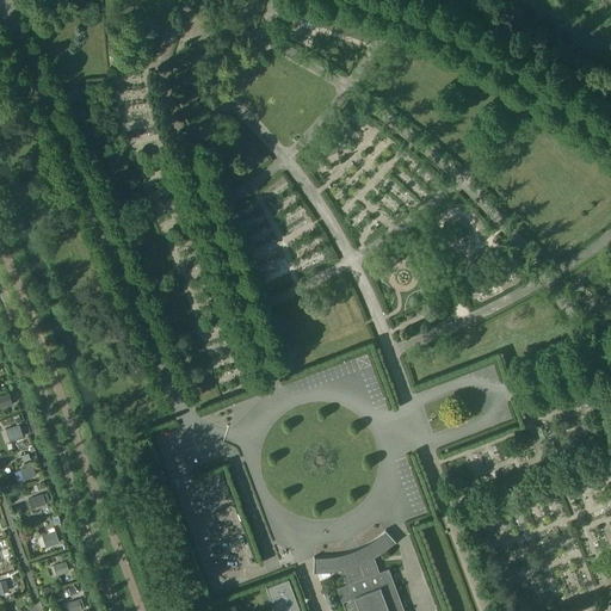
[(0,408),(12,405),(8,393),(0,395),(0,408)]
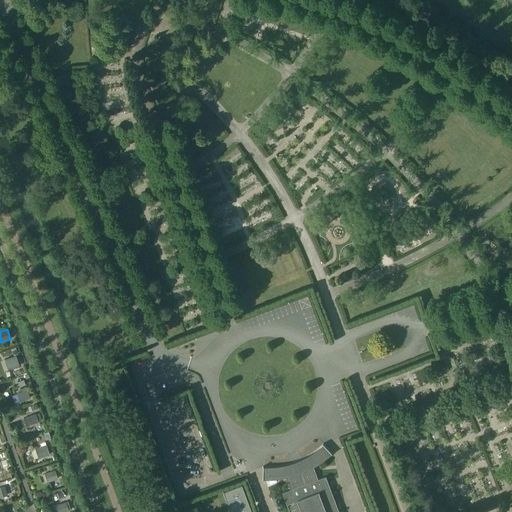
[(18,365),(15,356),(4,359),(7,369),(18,365)]
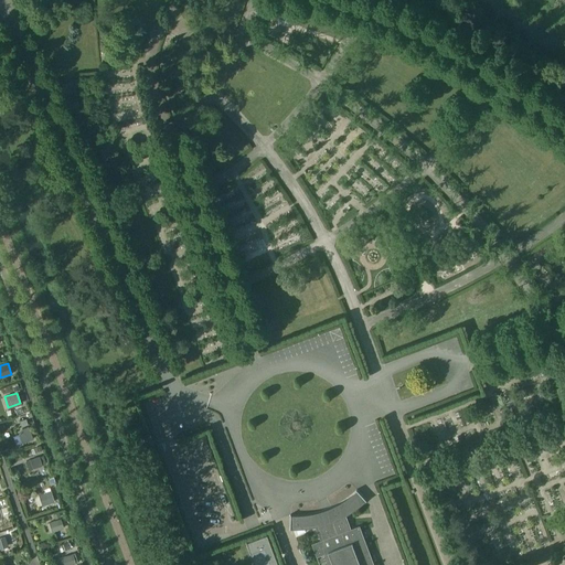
[(18,434),(21,443),(33,439),(29,429),(18,434)]
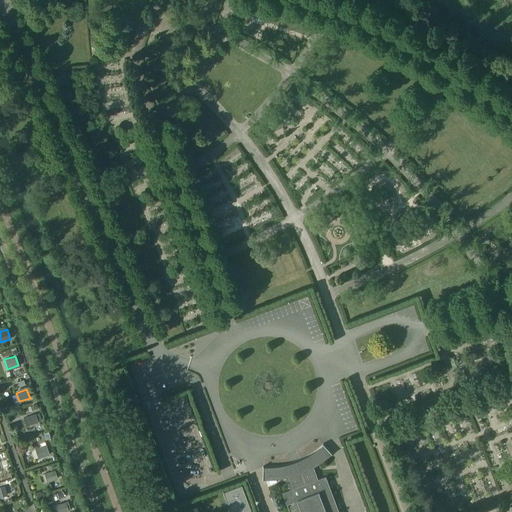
[(26,416),(29,425),(38,422),(35,413),(26,416)]
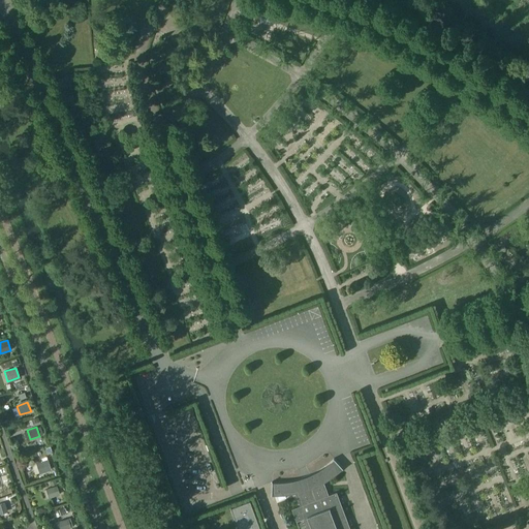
[(35,463),(39,473),(51,469),(47,459),(35,463)]
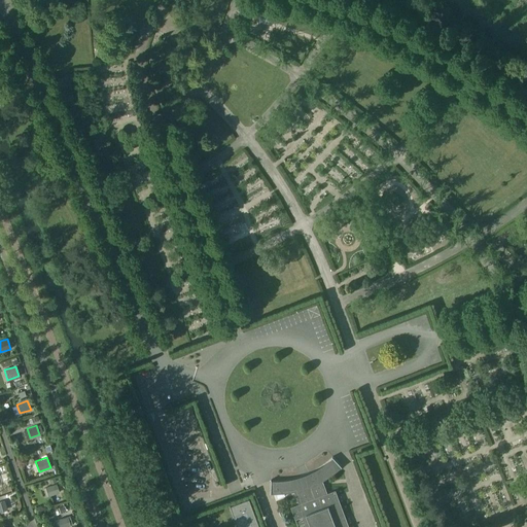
[(346,519),(340,502),(340,501),(342,500),(341,496),(338,497),(335,490),(326,493),(322,481),(327,478),(332,473),(335,472),(337,470),(342,466),(334,458),(327,463),(321,468),(315,472),(308,476),(302,479),(293,481),(286,482),(279,482),(271,482),(271,493),(274,493),(278,493),(282,493),(286,492),(293,491),(299,504),(290,507),(295,519),(304,516),(307,526),(348,526),(348,523),(350,522),(349,518),(346,519)]
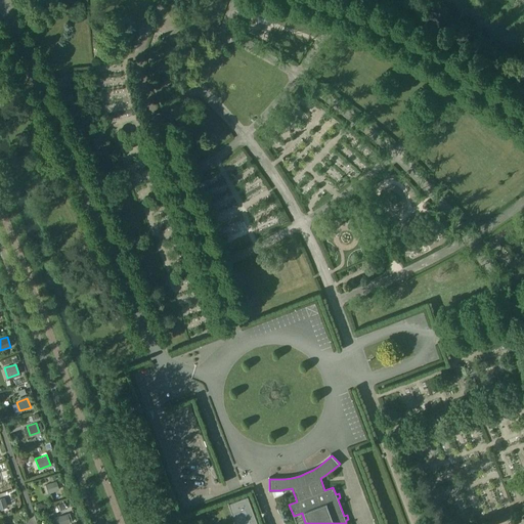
[(58,490),(56,481),(45,485),(48,493),(58,490)]
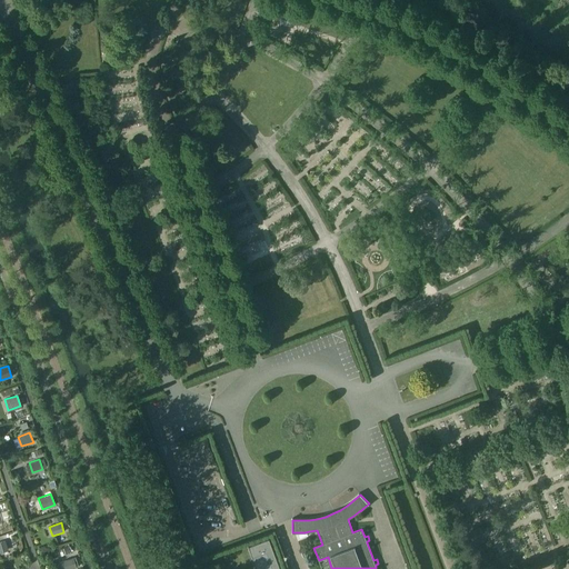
[(248,547),(251,558),(256,568),(277,568),(273,559),(275,559),(268,539),(248,547)]
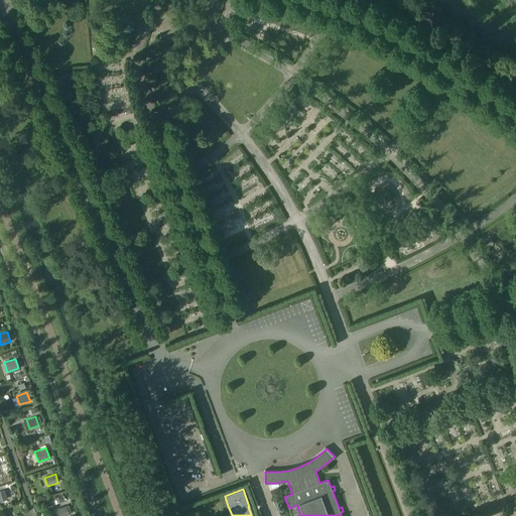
[(63,515),(71,514),(69,506),(55,510),(56,515),(63,515)]
